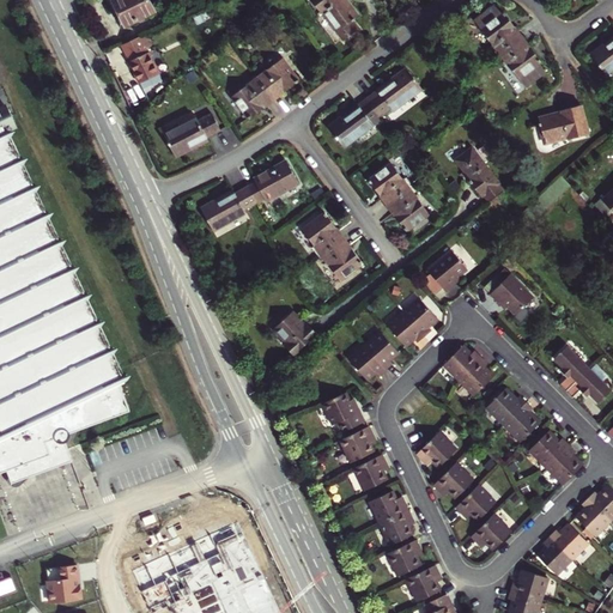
[(123,23),(125,25),(153,11),(147,0),(114,0),(113,1),(120,14),(117,16),(121,24),(123,23)]
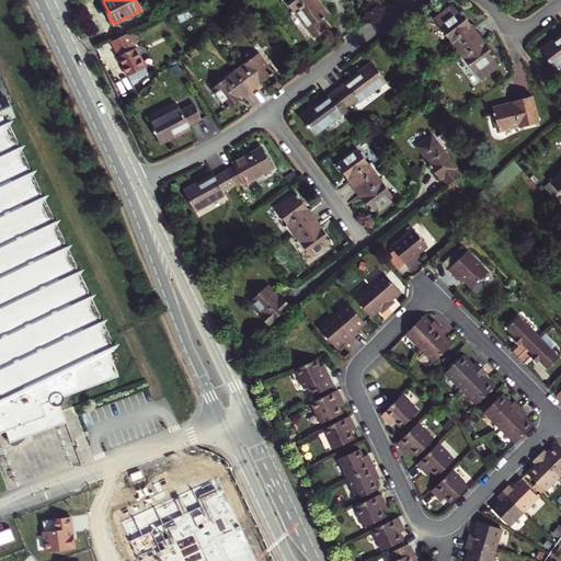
[(295,12),(309,30),(328,14),(317,0),(281,0),(293,14),(295,12)]
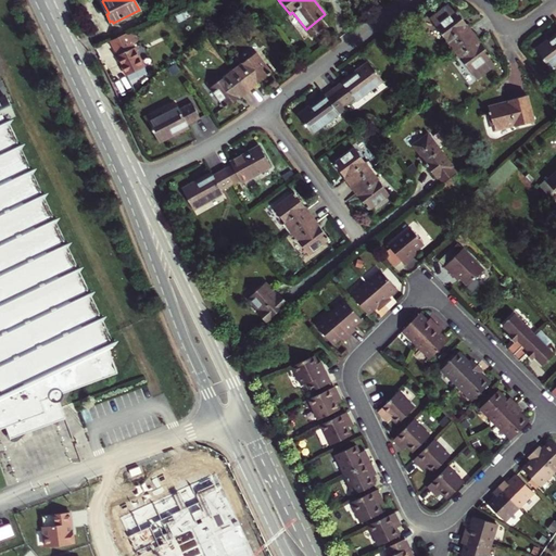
[(444,42),(451,50),(474,33),(467,24),(456,10),(454,11),(447,3),(429,17),(446,40),(444,42)]
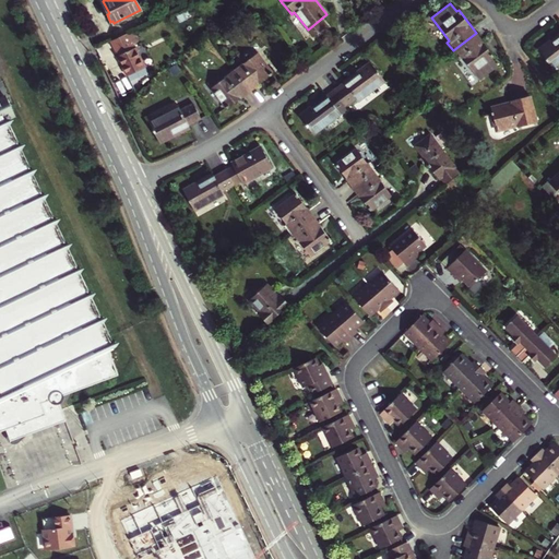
[(113,40),(111,42),(128,75),(145,67),(135,46),(135,47),(129,33),(113,40)]
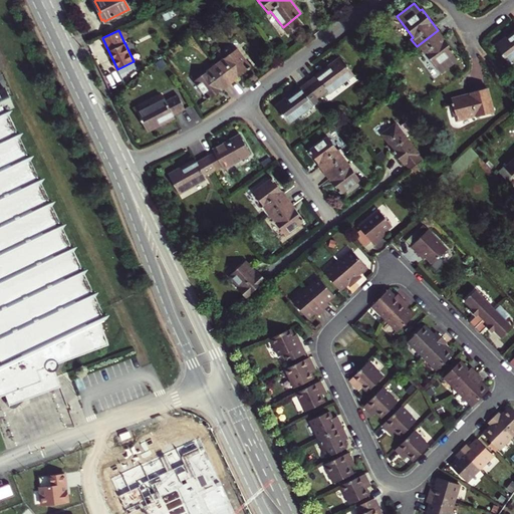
[(457,59),(452,52),(453,50),(444,38),(438,30),(417,46),(423,53),(425,52),(440,72),(457,59)]
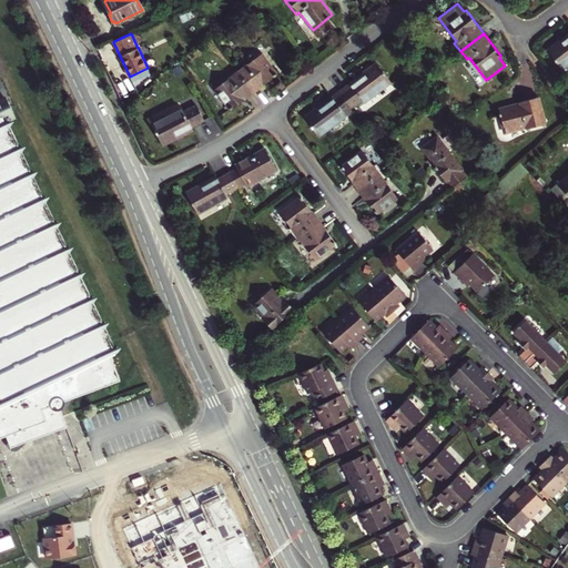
[(567,34),(547,50),(561,70),(567,64),(567,34)]
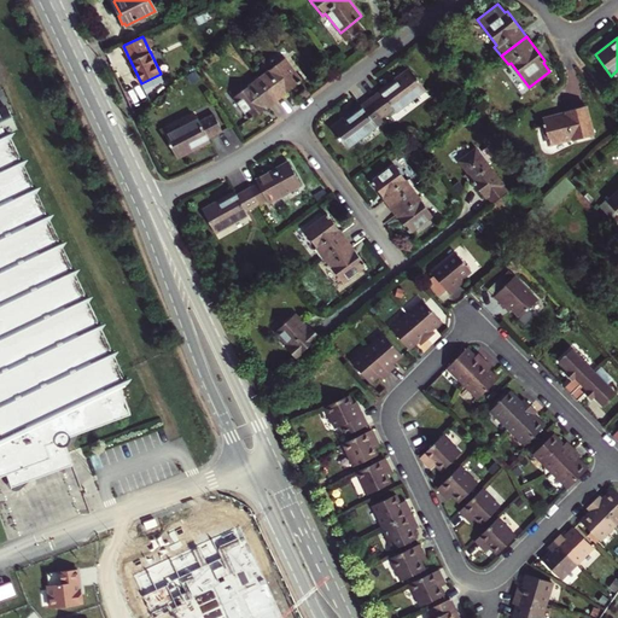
[(266,68),(256,74),(277,100),(286,93),(302,82),(299,79),(285,58),(268,71),(266,68)]
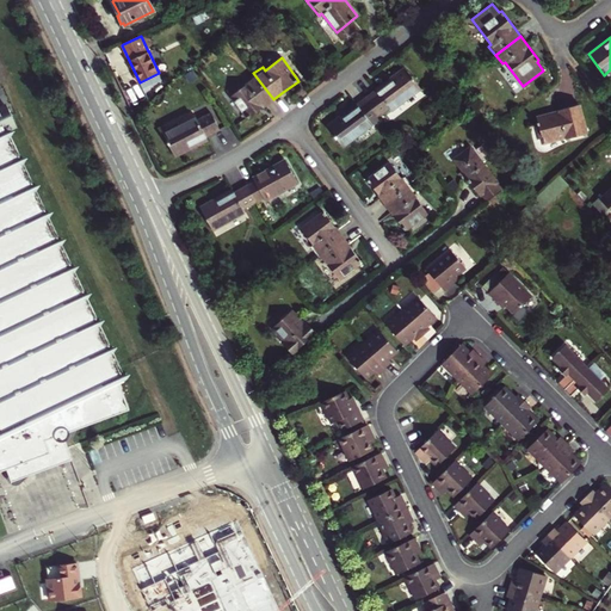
[(390,79),(363,99),(376,116),(388,107),(390,111),(420,88),(407,69),(392,81),(390,79)]
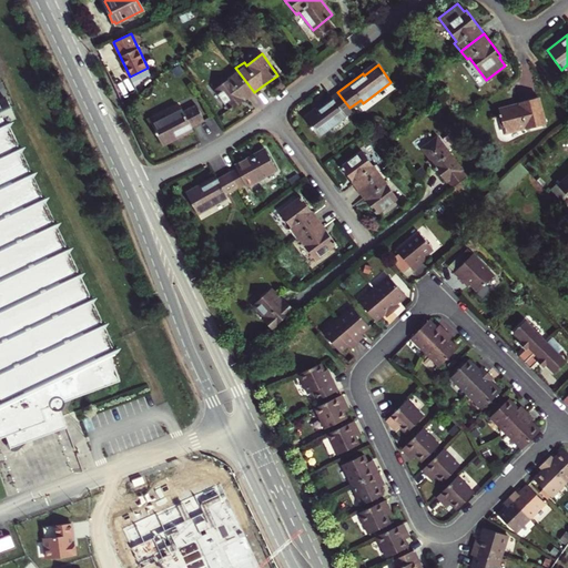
[(229,107),(231,110),(245,99),(254,92),(235,68),(227,74),(229,78),(215,89),(229,107)]
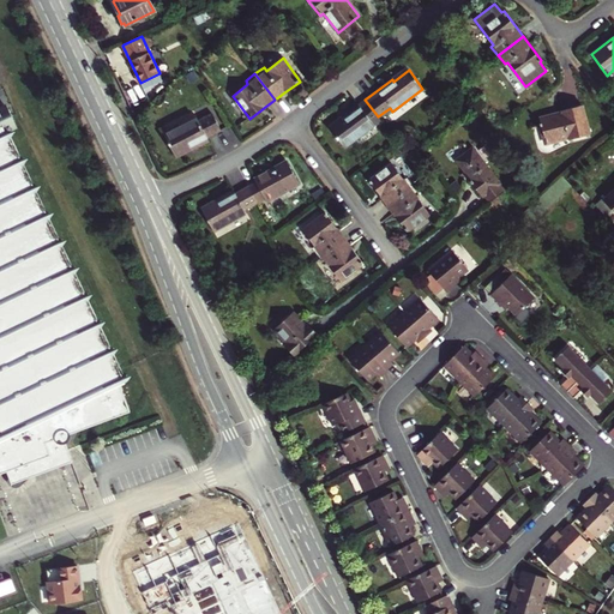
[(344,148),(380,120),(378,116),(365,100),(343,115),(345,118),(330,130),(344,148)]
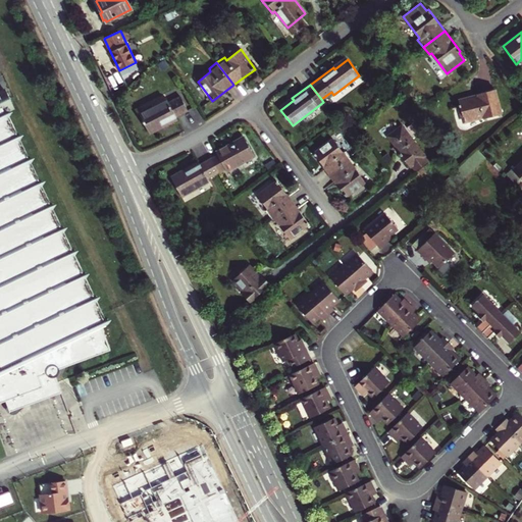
[(494,90),(459,100),(465,121),(483,117),(484,120),(502,116),(494,90)]
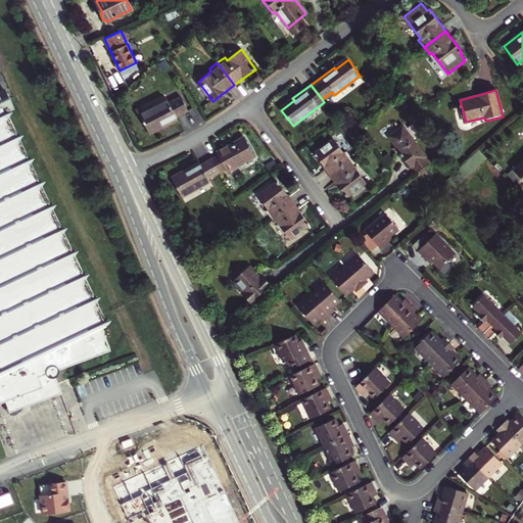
[(140,113),(148,131),(162,124),(163,127),(178,120),(177,116),(189,110),(182,97),(170,102),(169,99),(140,113)]
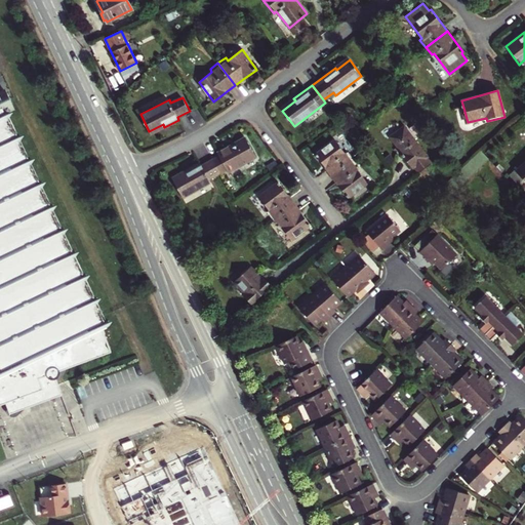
[(102,316),(1,105),(10,101),(9,98),(0,103),(0,388),(5,403),(6,406),(6,410),(6,412),(8,414),(9,416),(12,417),(14,417),(17,415),(21,413),(27,407),(62,395),(55,378),(57,376),(58,375),(59,372),(59,370),(58,368),(57,366),(55,365),(53,364),(51,364),(47,356),(105,334),(98,317),(102,316)]
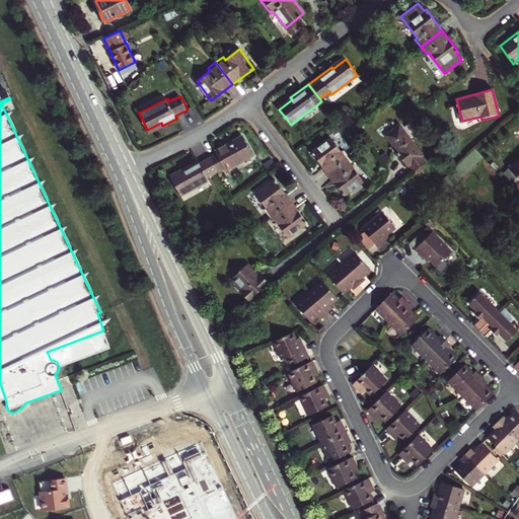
[(421,166),(428,161),(423,155),(424,154),(400,123),(386,134),(399,151),(396,152),(408,166),(410,164),(415,170),(421,166)]
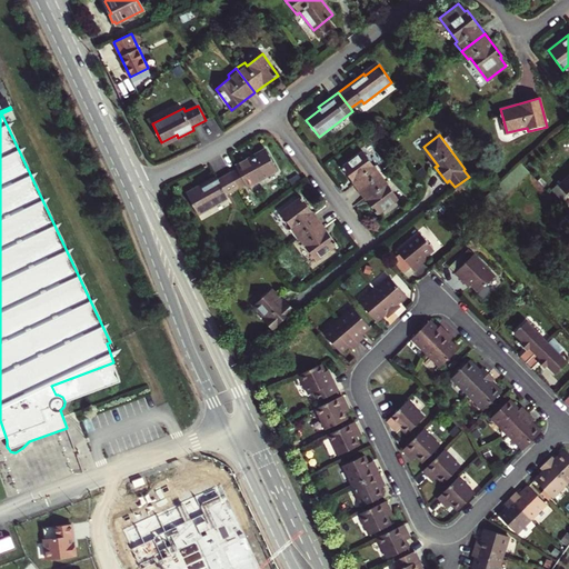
[(237,169),(230,172),(238,187),(245,182),(247,187),(277,170),(268,151),(251,160),(250,158),(236,166),(237,169)]
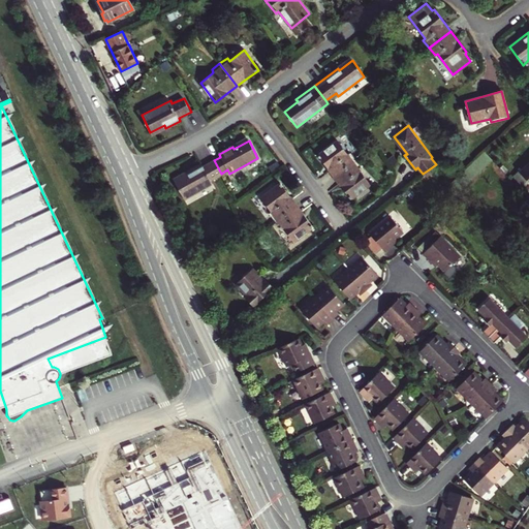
[(328,168),(335,177),(356,160),(350,152),(348,154),(338,141),(320,154),(318,155),(328,168)]
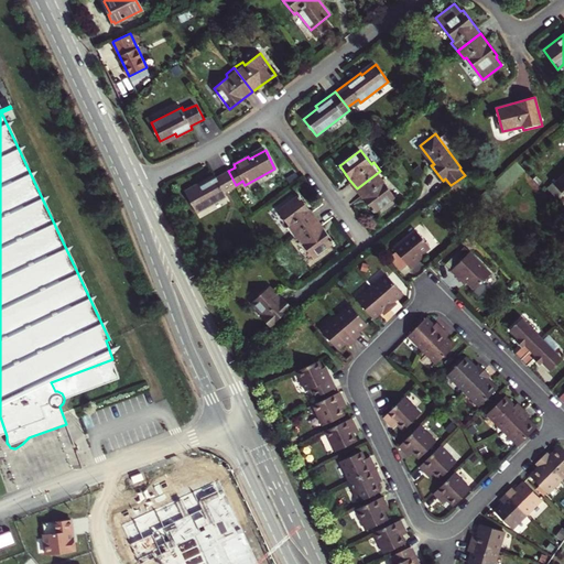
[(223,174),(230,188),(236,185),(228,171),(223,174)]
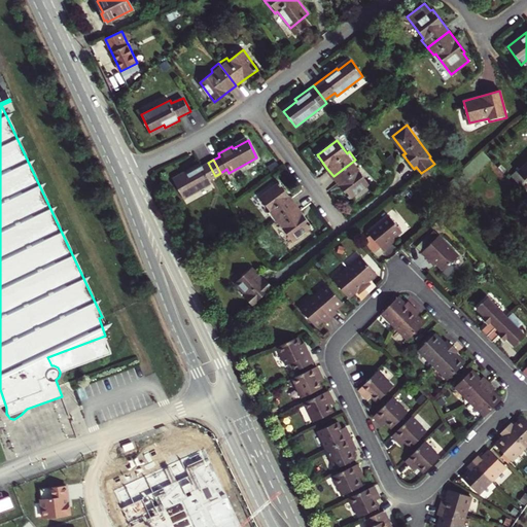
[(334,176),(339,184),(349,198),(351,197),(369,183),(358,169),(360,167),(355,160),(334,176)]
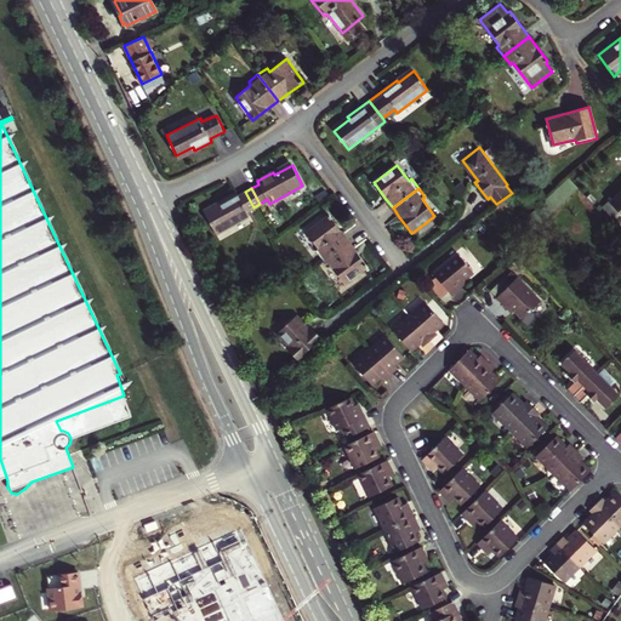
[(620,191),(610,201),(620,214),(620,191)]
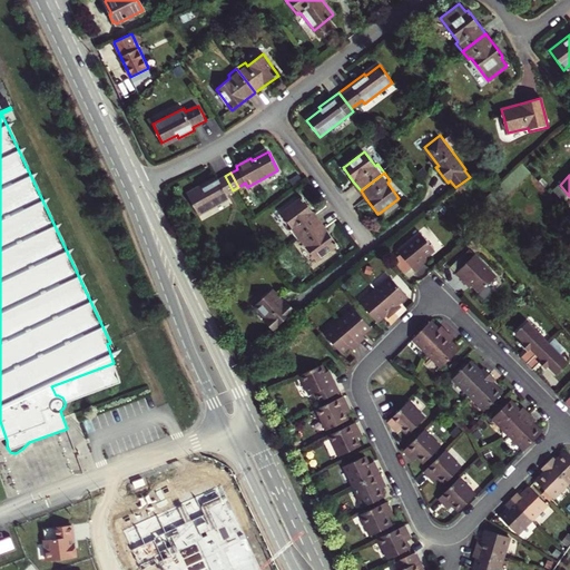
[(204,187),(188,196),(198,214),(228,197),(226,194),(233,190),(225,176),(219,179),(217,177),(202,185),(204,187)]
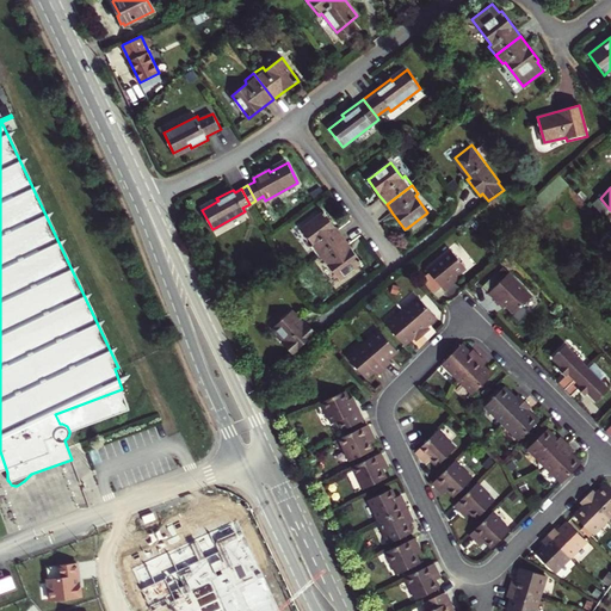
[(312,246),(318,255),(343,236),(335,227),(325,211),(322,214),(302,229),(314,245),(312,246)]
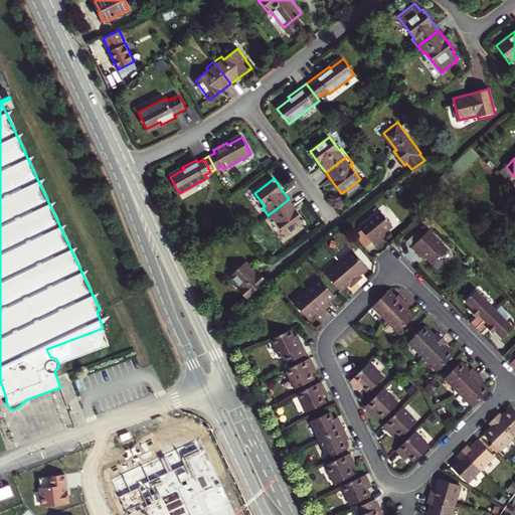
[(289,199),(268,215),(274,223),(276,221),(286,234),(303,222),(305,220),(295,207),(289,199)]
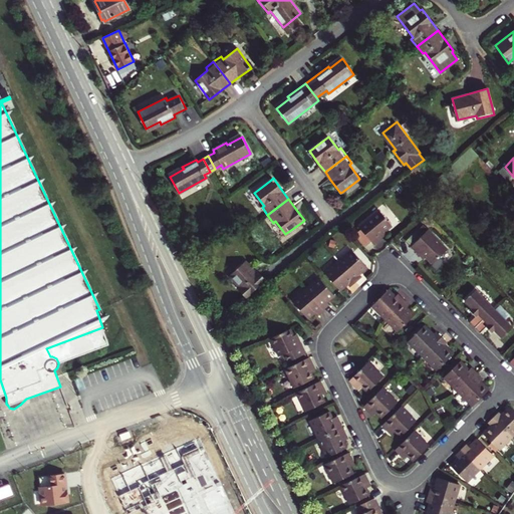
[(370,240),(373,243),(382,236),(380,234),(383,231),(392,225),(378,210),(358,226),(361,229),(370,240)]
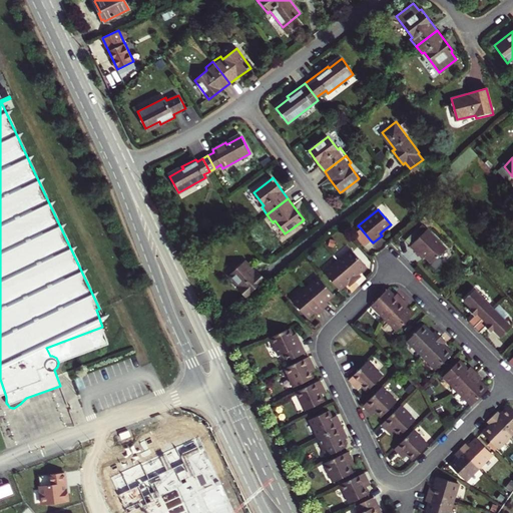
[(424,254),(431,263),(447,247),(427,227),(421,233),(418,236),(410,244),(417,252),(419,250),(424,254)]
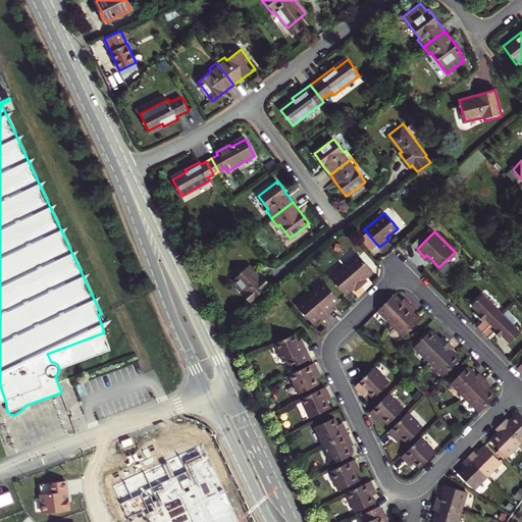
[(369,250),(376,244),(367,232),(360,238),(369,250)]
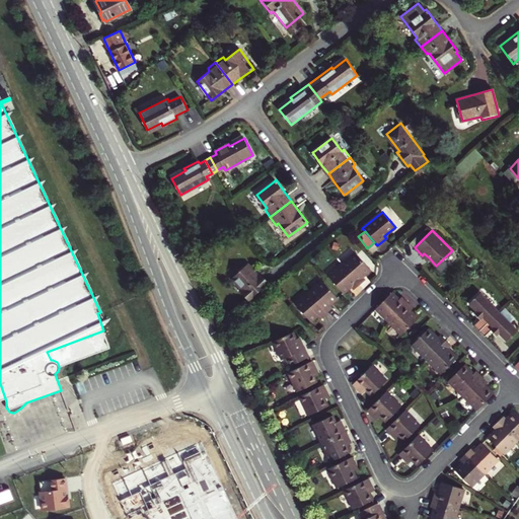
[(410,242),(415,247),(423,239),(426,236),(421,231),(418,234),(410,242)]
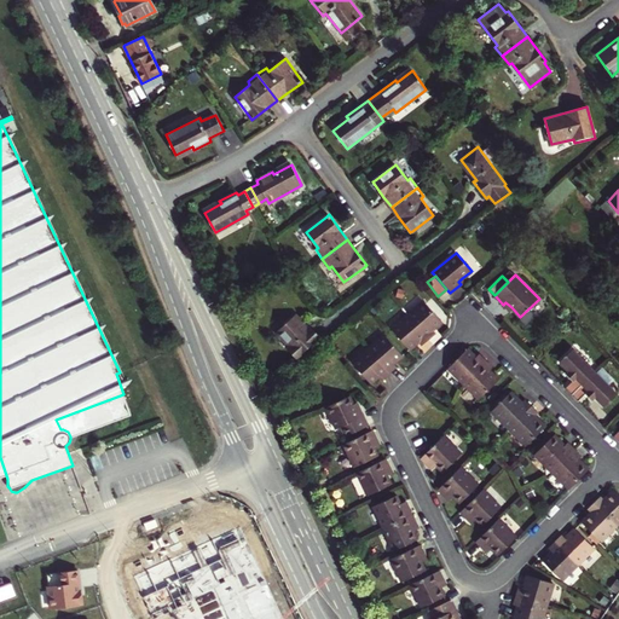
[(424,301),(409,314),(429,339),(435,334),(432,329),(441,320),(424,301)]
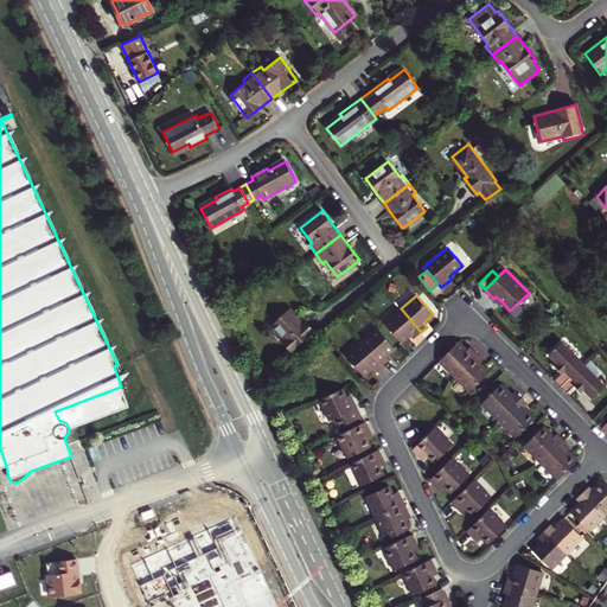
[(289,308),(272,325),(285,339),(281,342),(291,351),(313,330),(305,320),(302,321),(289,308)]
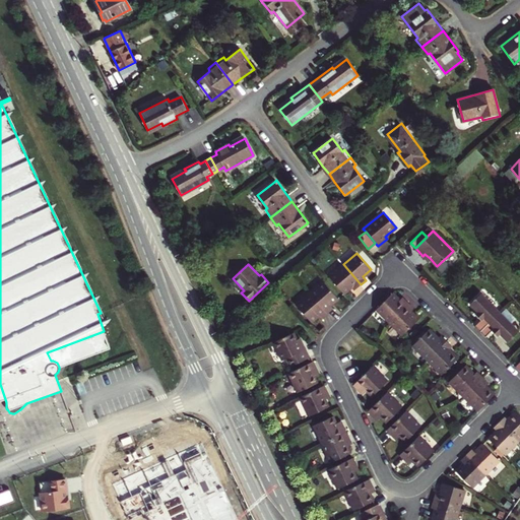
[(354,289),(361,284),(343,264),(329,276),(343,294),(351,286),(354,289)]
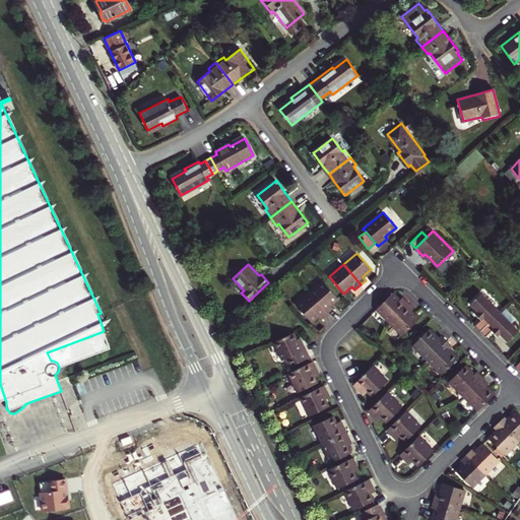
[(323,281),(310,293),(328,313),(333,309),(330,305),(338,299),(323,281)]
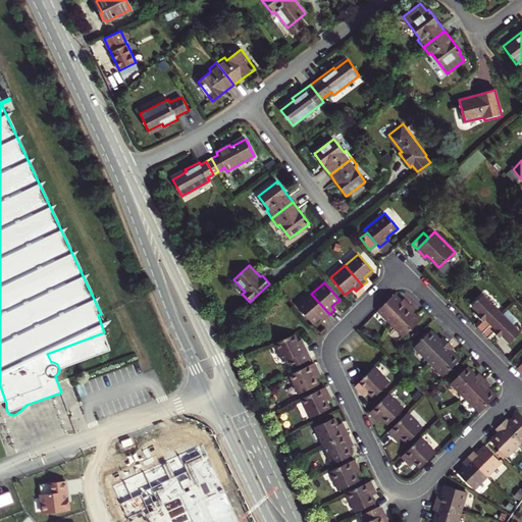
[(322,319),(329,314),(311,294),(298,306),(312,322),(319,316),(322,319)]
